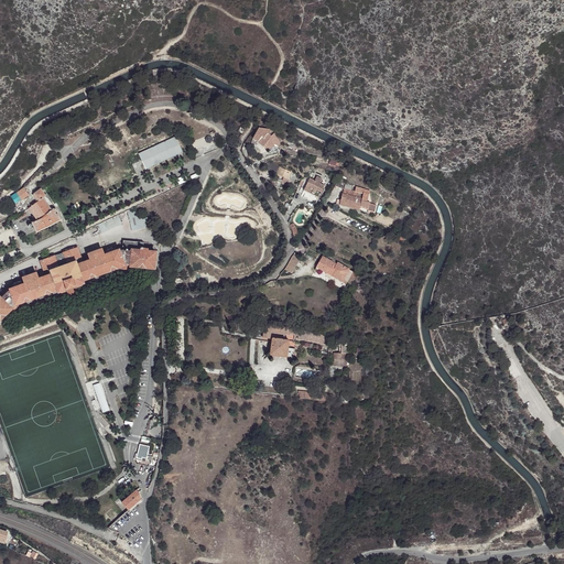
[(275,134),(272,132),(270,132),(257,132),(253,139),(266,151),(269,148),(271,150),(274,145),(275,143),(278,145),(280,143),(275,134)]
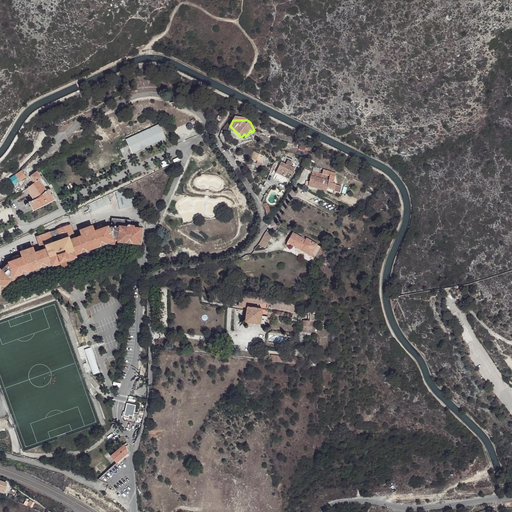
[(131,153),(164,138),(157,124),(124,139),(131,153)]
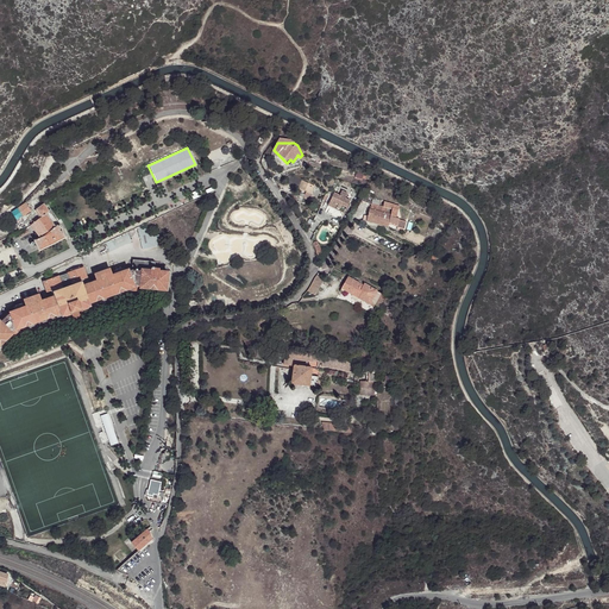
[(320,188),(314,186),(301,179),(301,181),(297,187),(307,192),(305,198),(309,200),(311,198),(314,200),(315,196),(320,188)]
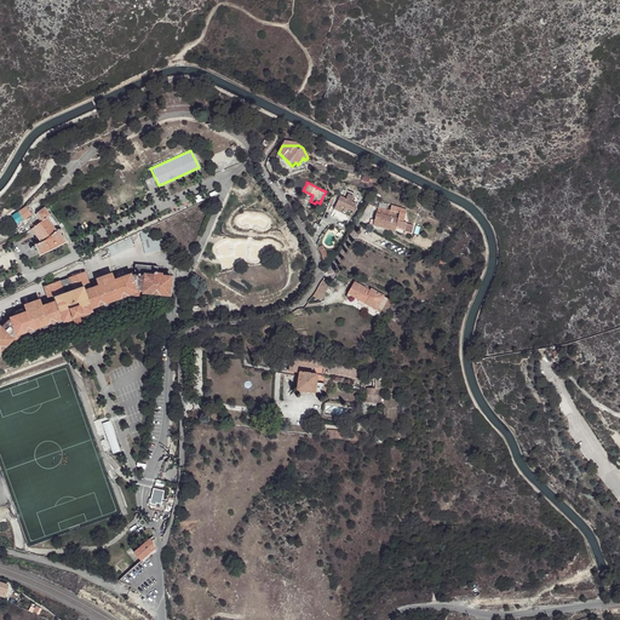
[(340,194),(333,207),(350,214),(356,202),(350,199),(352,194),(348,191),(345,196),(340,194)]
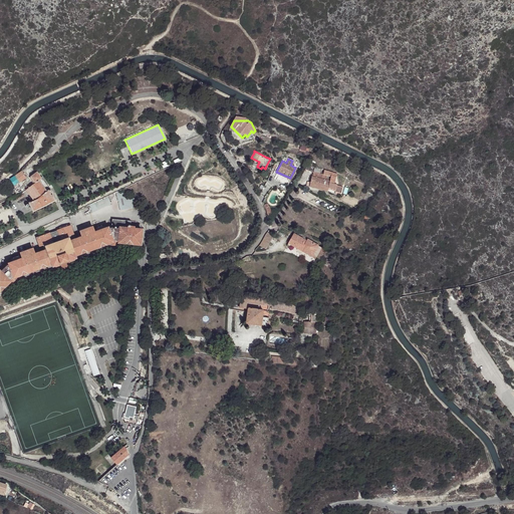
[(313,172),(311,177),(308,186),(313,188),(314,184),(323,187),(322,191),(327,192),(328,189),(341,194),(343,189),(334,186),(337,179),(338,175),(325,171),(324,175),(321,174),(322,170),(315,167),(315,166),(310,163),(305,169),(313,172)]
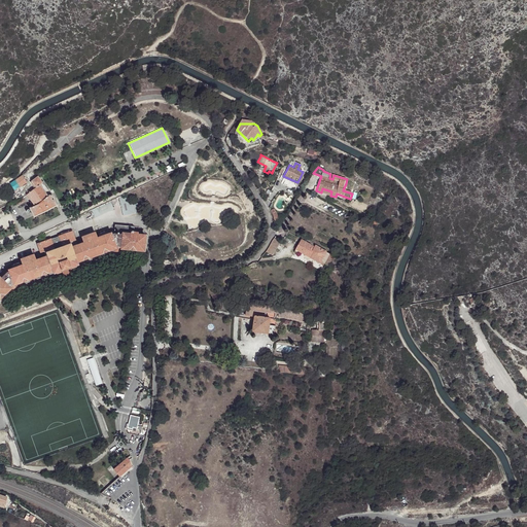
[(22,176),(10,185),(16,195),(22,192),(19,188),(26,183),(22,176)]
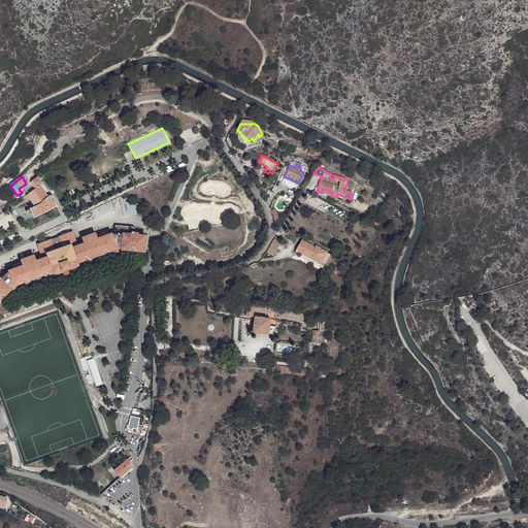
[(40,186),(40,183),(37,178),(31,184),(35,189),(26,194),(32,206),(29,208),(34,217),(57,205),(51,196),(46,195),(40,186)]
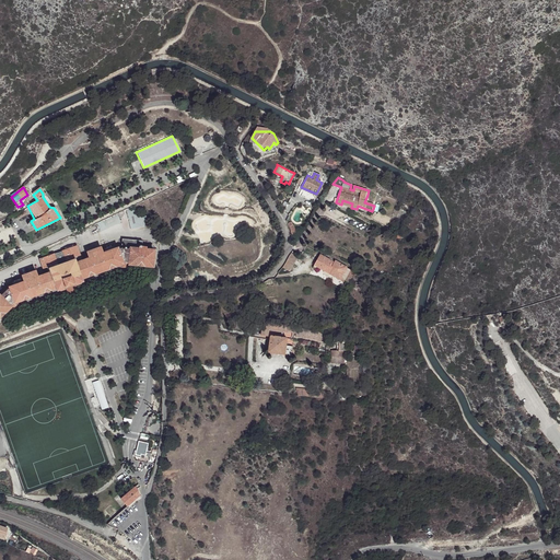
[(45,193),(43,194),(43,197),(49,207),(54,208),(54,207),(45,193)]
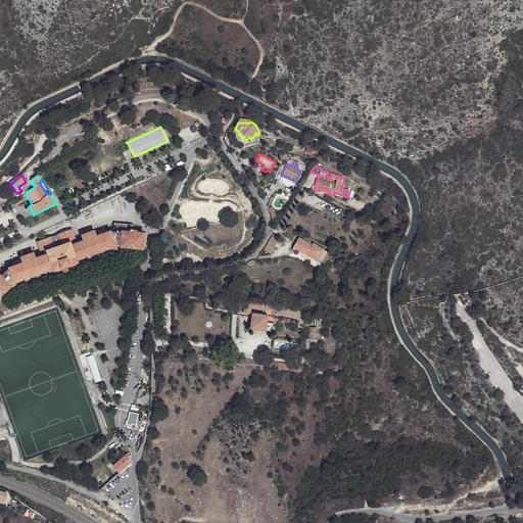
[(109,198),(90,207),(94,215),(112,205),(109,198)]
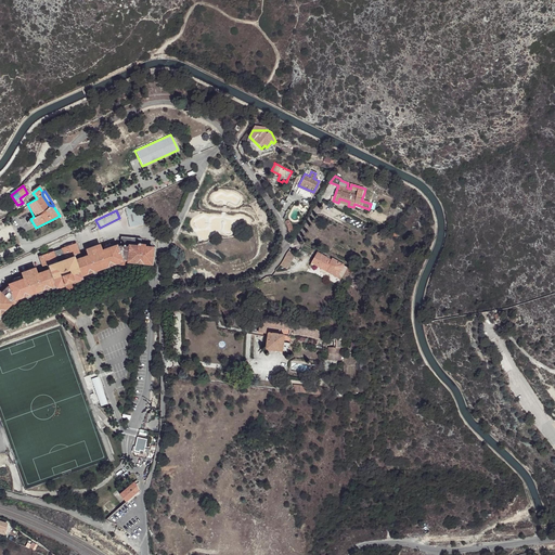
[(75,282),(81,279),(80,275),(123,261),(127,261),(151,265),(153,249),(139,248),(141,239),(121,236),(120,246),(117,247),(117,246),(103,252),(101,245),(88,249),(89,254),(85,255),(85,258),(79,260),(77,254),(80,253),(76,243),(39,257),(42,266),(47,265),(49,271),(39,275),(35,269),(22,273),(24,280),(23,281),(21,278),(14,280),(16,283),(11,285),(0,294),(0,314),(9,306),(12,309),(18,302),(15,300),(57,283),(59,287),(65,285),(75,282)]
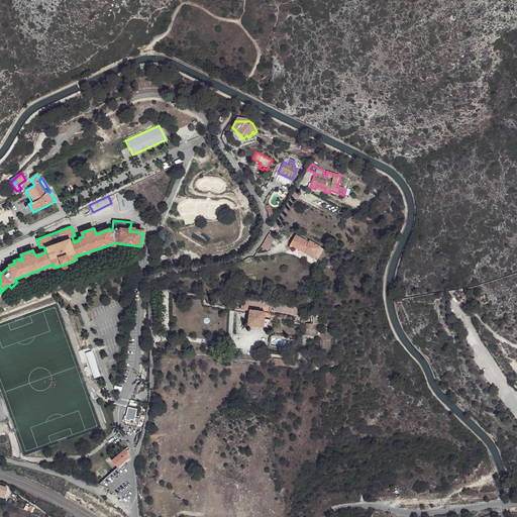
[(295,245),(305,251),(306,249),(314,253),(319,244),(310,238),(309,240),(296,232),(290,242),(290,243),(295,245)]
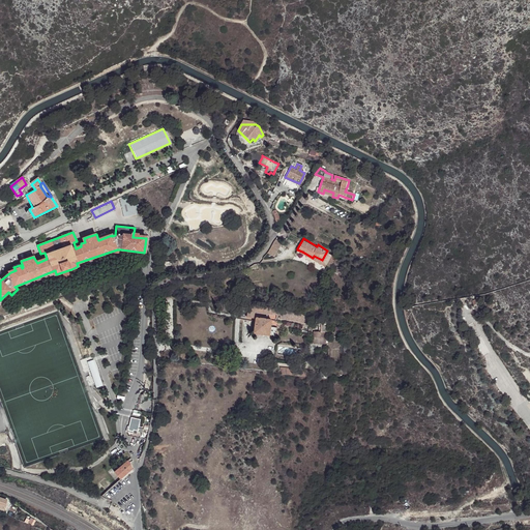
[(274,257),(282,243),(275,239),(267,253),(274,257)]
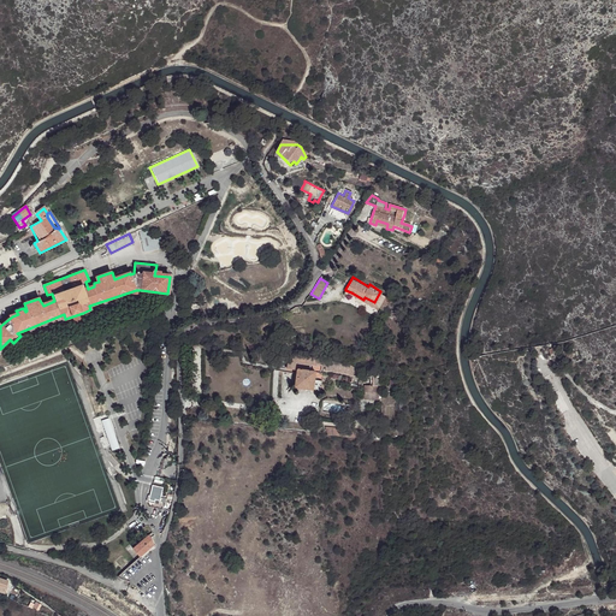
[(89,306),(90,309),(135,294),(142,296),(141,290),(136,290),(89,306)]
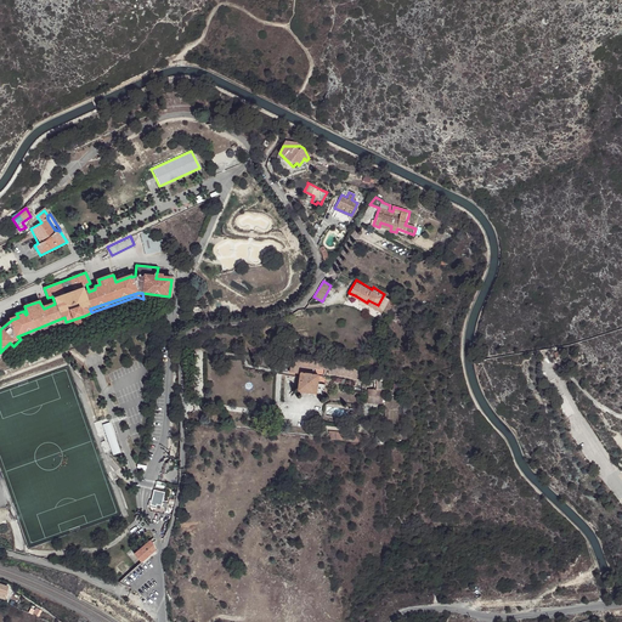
[(368,300),(367,303),(372,305),(379,309),(386,295),(384,294),(378,305),(368,300)]
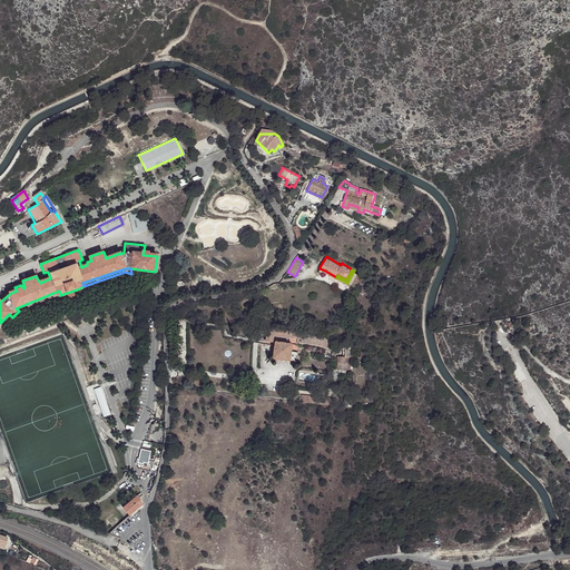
[(80,295),(77,290),(67,293),(70,298),(72,298),(77,296),(80,295)]
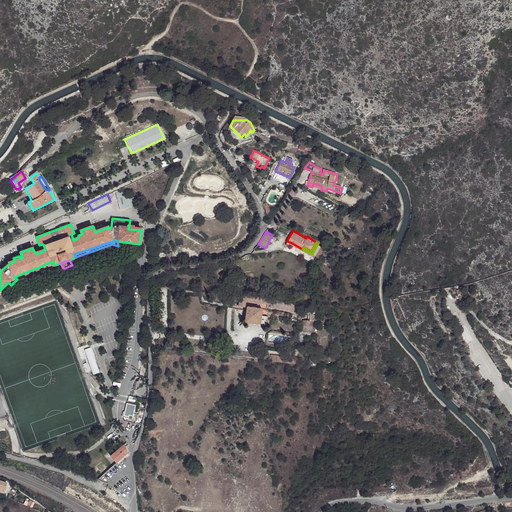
[(17,279),(54,265),(53,261),(14,277),(17,279)]
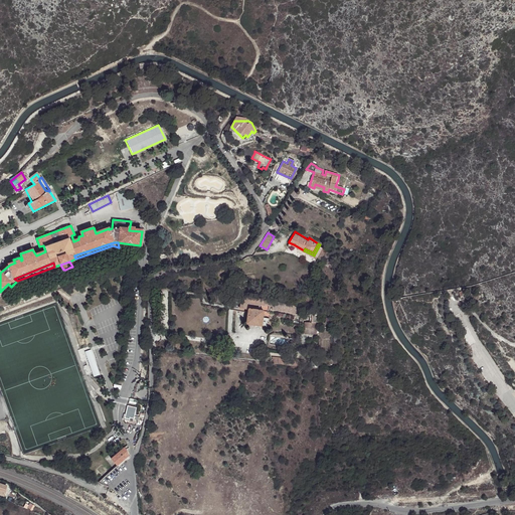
[(265,301),(241,297),(239,309),(245,310),(246,303),(264,306),(264,305),(270,305),(270,306),(272,307),(272,310),(299,313),(300,307),(292,306),(272,302),(265,301)]
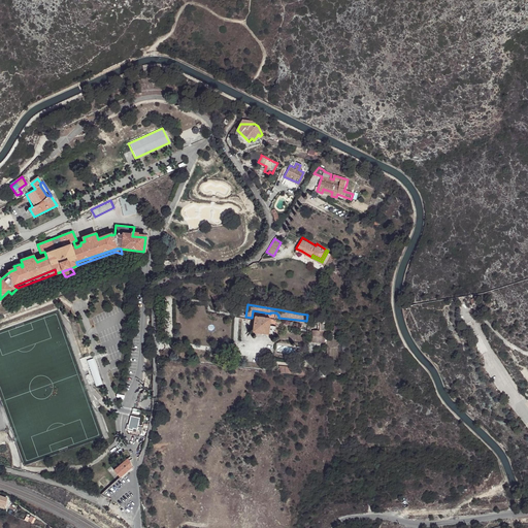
[(270,319),(255,317),(253,332),(274,334),(275,326),(269,325),(270,319)]
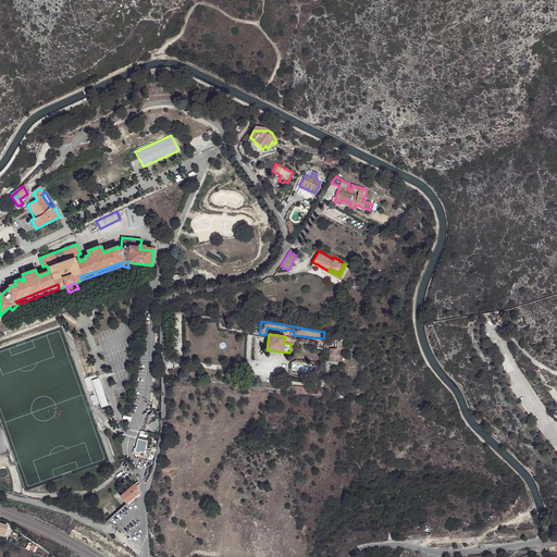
[(344,361),(344,349),(330,348),(329,360),(344,361)]
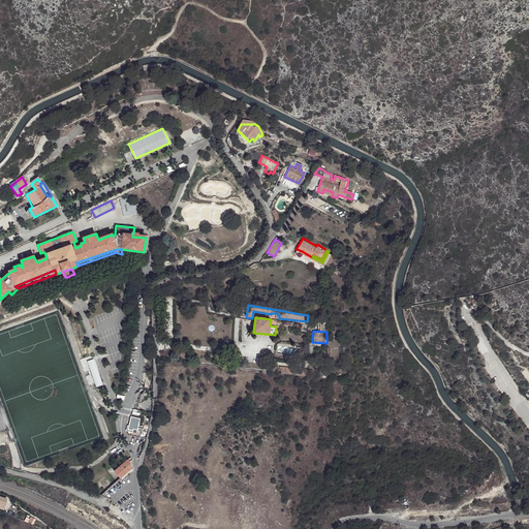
[(94,359),(88,361),(96,386),(102,384),(94,359)]
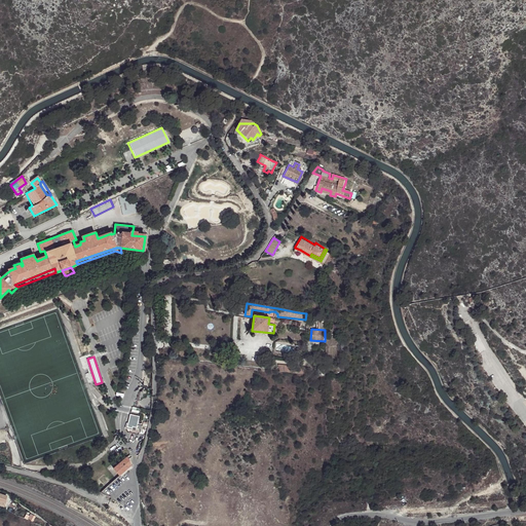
[(125,428),(132,430),(133,427),(138,428),(141,429),(142,426),(138,425),(140,417),(130,415),(128,423),(127,423),(125,428)]
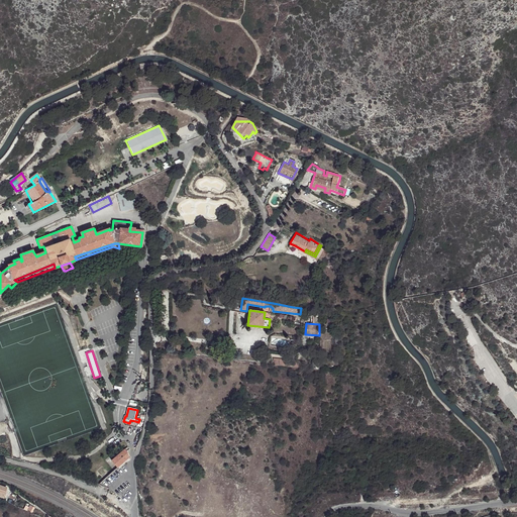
[(125,460),(129,456),(127,452),(124,448),(111,461),(117,468),(125,460)]
